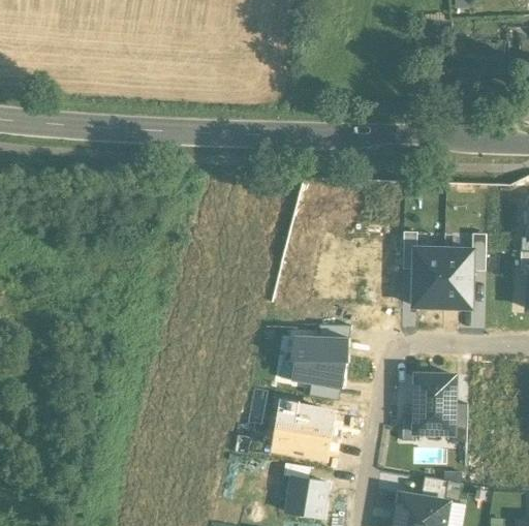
[(504,72),(480,73),(481,94),(505,93),(504,72)]
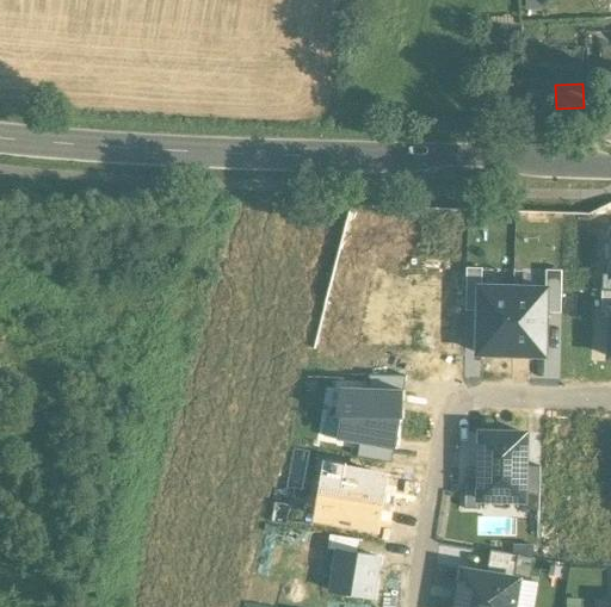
[(482,266),(464,266),(464,310),(477,310),(479,285),(482,286),(482,266)]
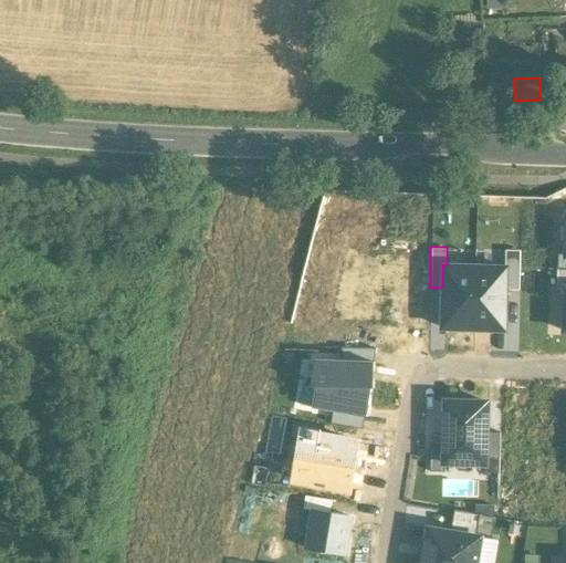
[(521,250),(505,249),(504,267),(507,267),(507,288),(520,289),(521,250)]
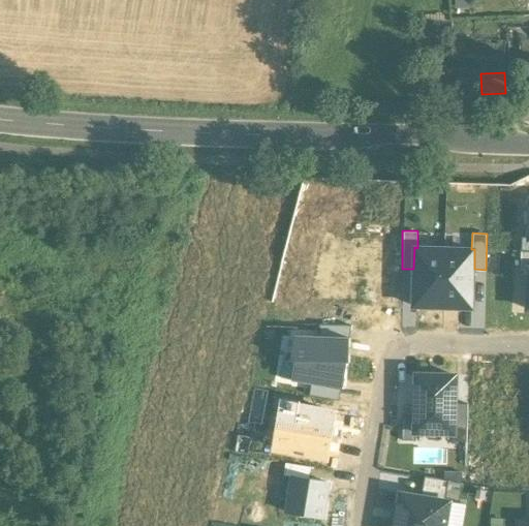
[(417,248),(414,247),(413,269),(413,307),(442,308),(443,248),(417,248)]
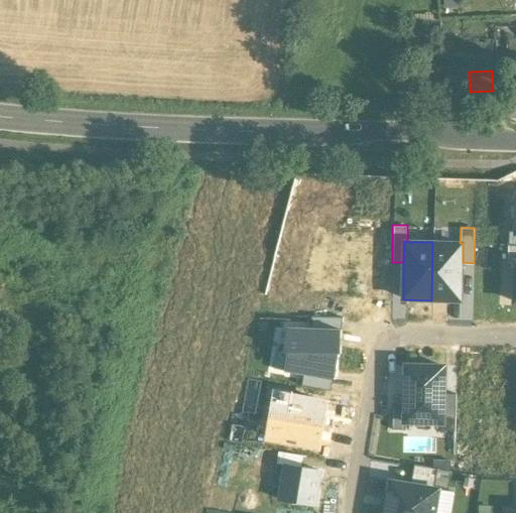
[(432,242),(431,300),(462,300),(463,262),(463,243),(460,243),(432,242)]
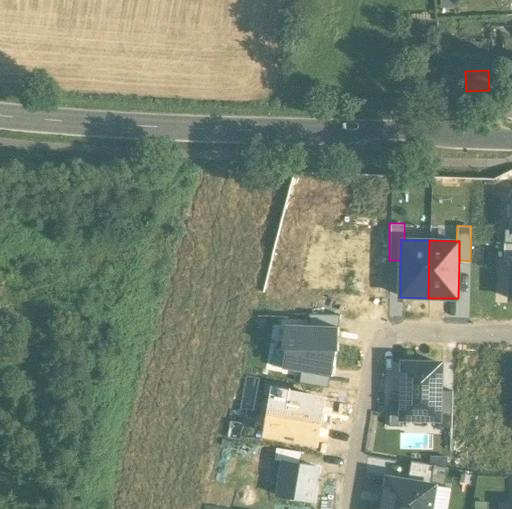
[(281,350),(284,350),(281,366),(281,368),(332,377),(337,350),(338,350),(338,326),(284,325),(281,348),(281,350)]
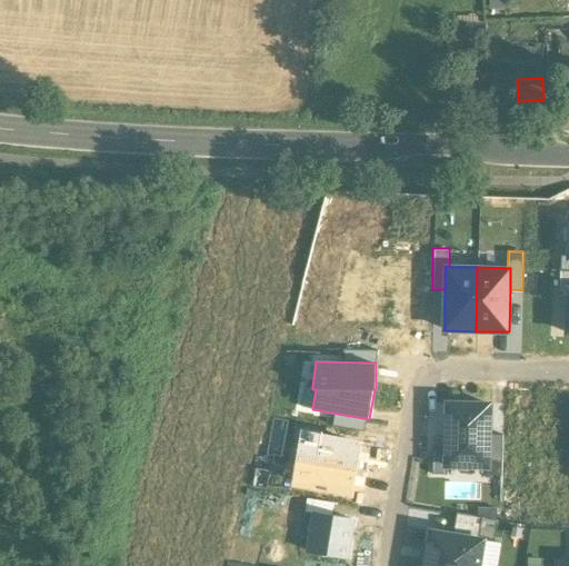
[(303,385),(300,405),(312,407),(316,389),(312,389),(312,387),(303,385)]
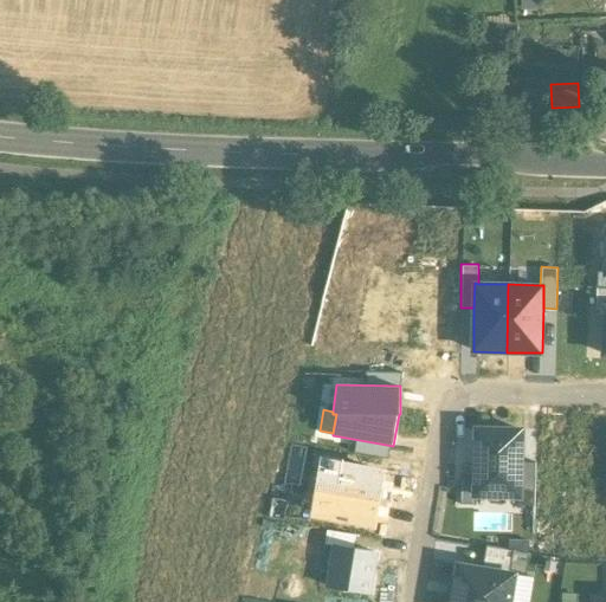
[(476,493),(519,494),(521,494),(521,460),(522,428),(477,427),(476,476),(476,493)]
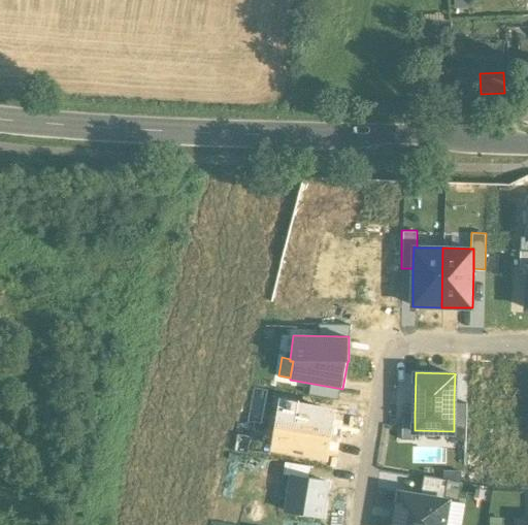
[(331,409),(283,400),(274,447),(325,456),(326,447),(334,448),(338,422),(329,420),(331,409)]
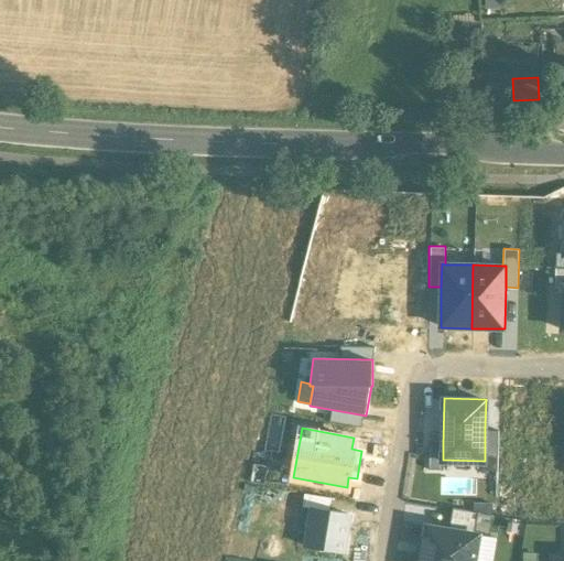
[(483,468),(498,468),(498,429),(485,429),(485,461),(483,461),(483,468)]
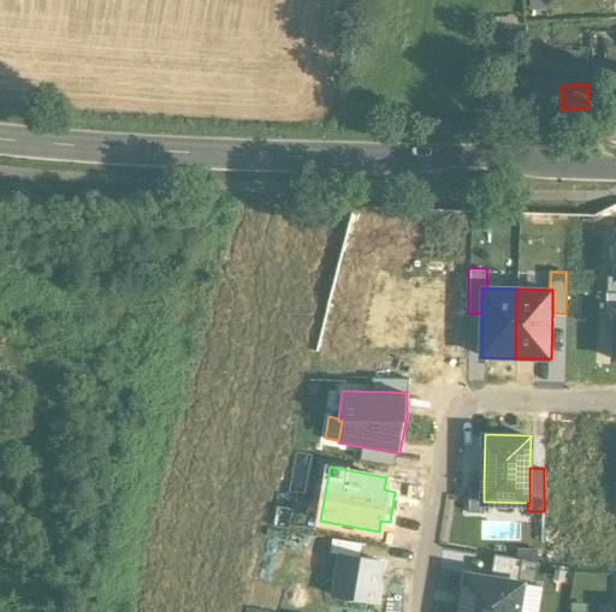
[(483,512),(484,501),(484,483),(468,483),(468,511),(483,512)]
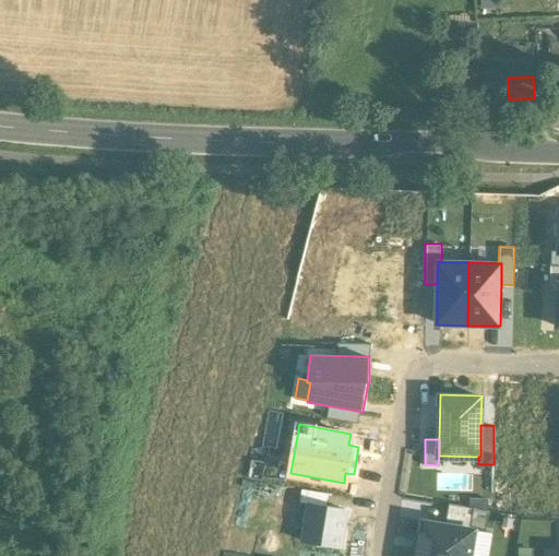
[(324,506),(326,492),(301,487),(299,501),(306,503),(324,506)]
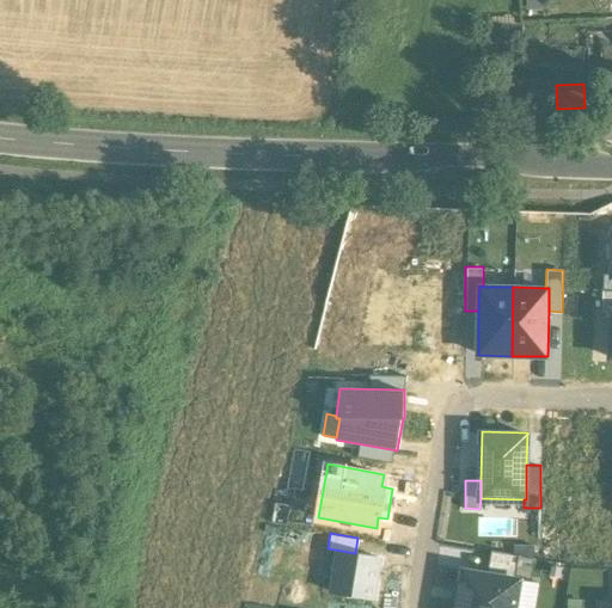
[(381,558),(355,553),(335,550),(328,589),(374,596),(381,558)]
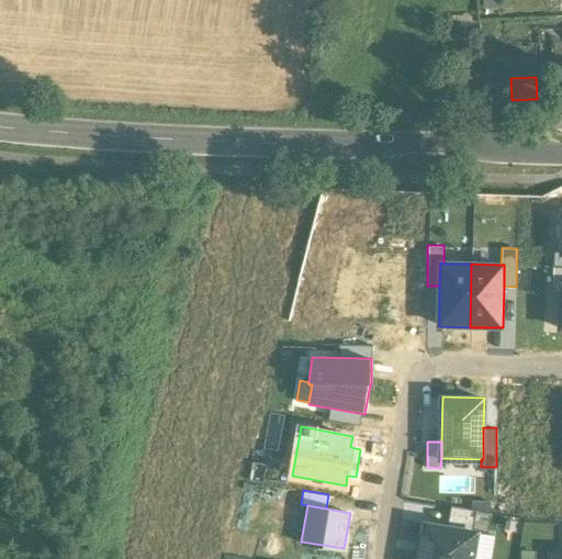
[(451,505),(448,526),(473,530),(476,509),(451,505)]
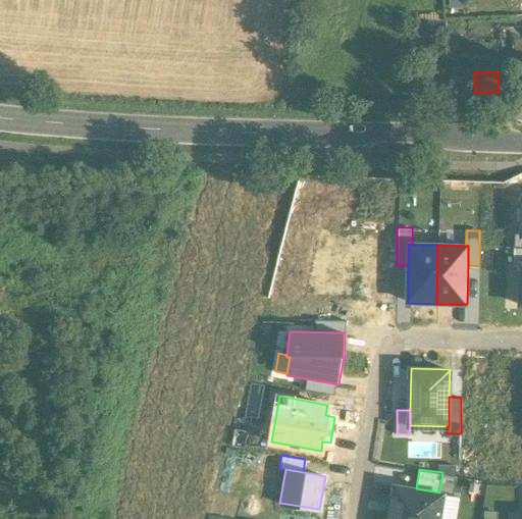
[(438,518),(444,494),(439,492),(416,488),(395,485),(389,518),(438,518)]
